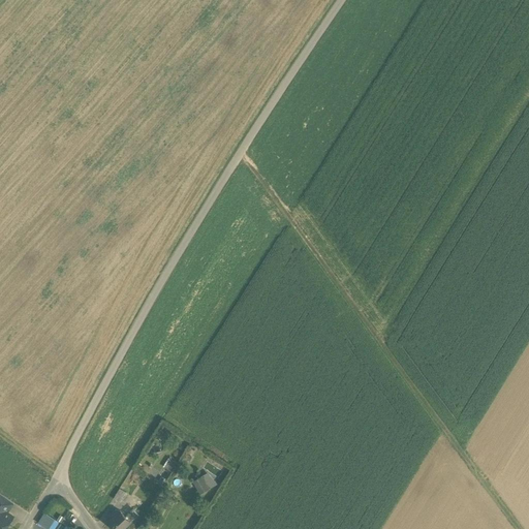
[(172,471),(177,461),(169,458),(164,467),(172,471)]
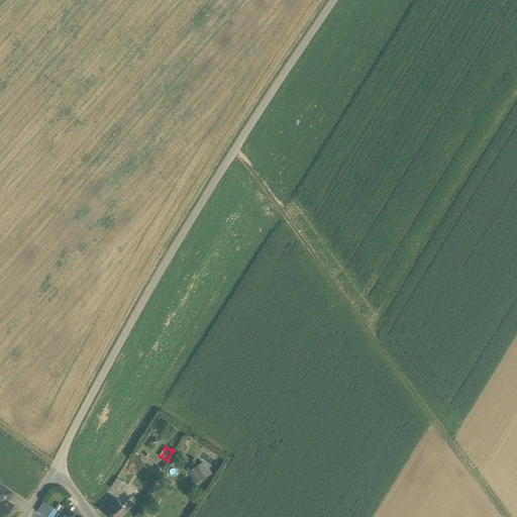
[(218,461),(203,451),(198,458),(214,469),(218,461)]
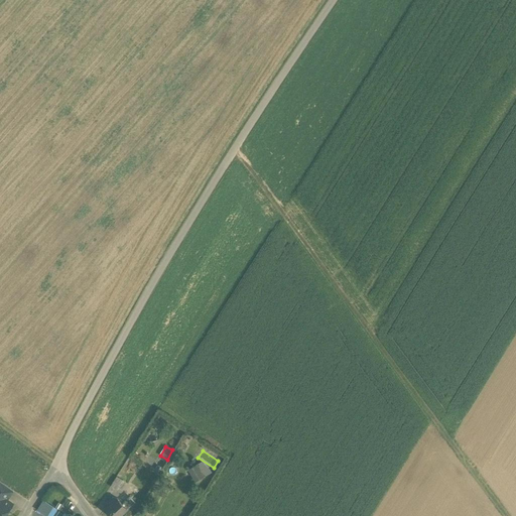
[(202,468),(198,469),(197,467),(191,470),(194,474),(191,475),(196,482),(203,477),(202,476),(205,474),(202,468)]
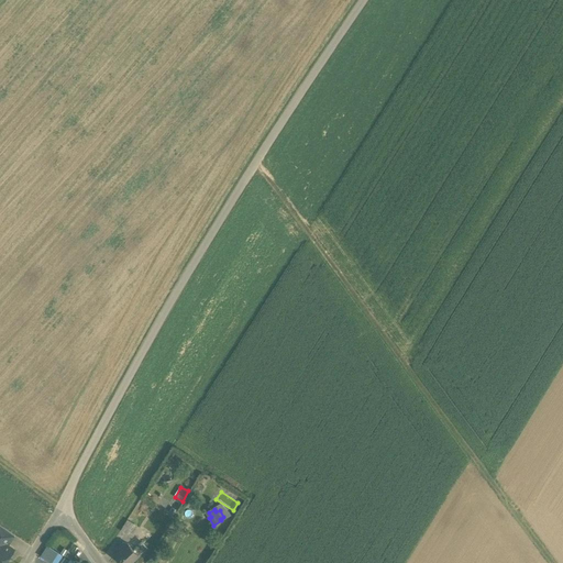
[(135,526),(128,521),(121,532),(129,537),(135,526)]
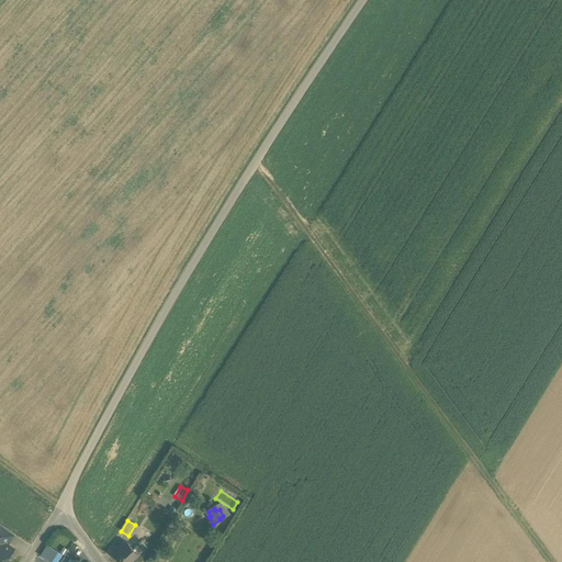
[(14,535),(0,525),(0,540),(7,546),(14,535)]
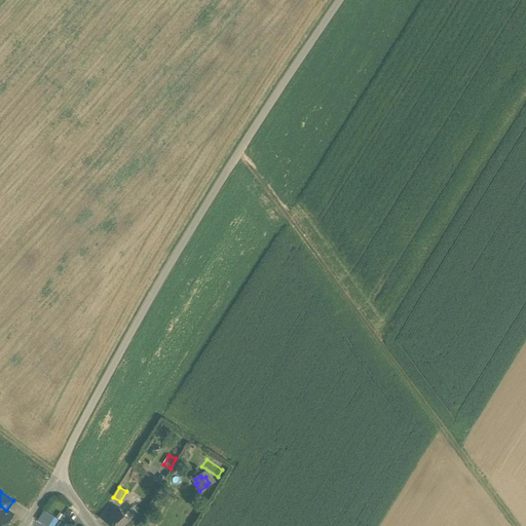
[(127,501),(120,510),(129,520),(138,513),(127,501)]
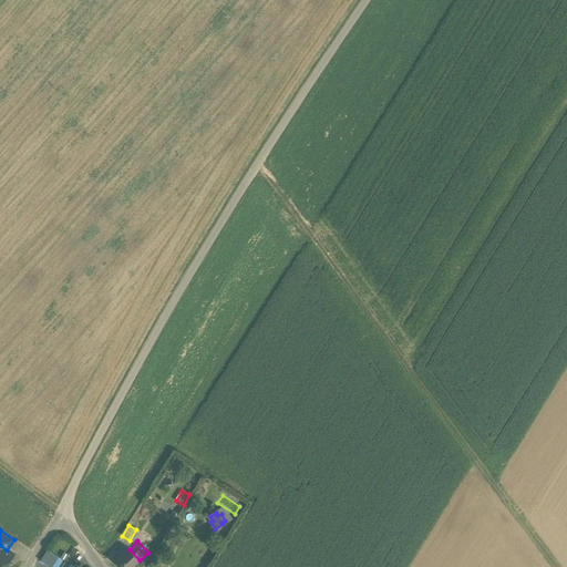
[(0,566),(2,566),(12,554),(7,550),(0,545),(0,566)]
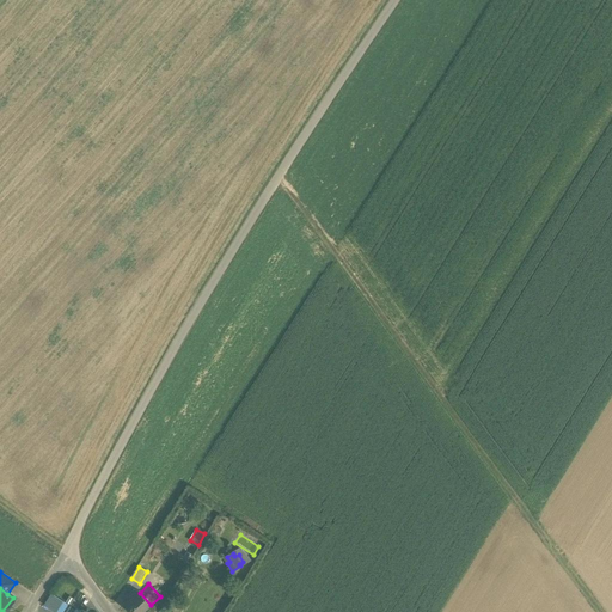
[(140,593),(138,594),(135,592),(128,598),(132,600),(126,606),(130,611),(144,611),(152,605),(151,605),(140,593)]
